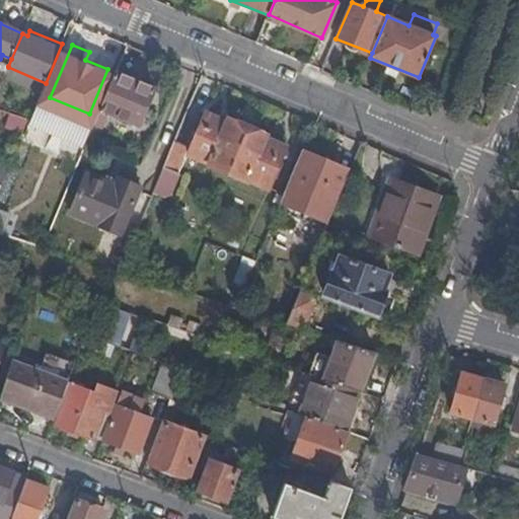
[(155,89),(117,73),(86,143),(95,147),(107,117),(105,116),(106,113),(140,126),(155,89)]
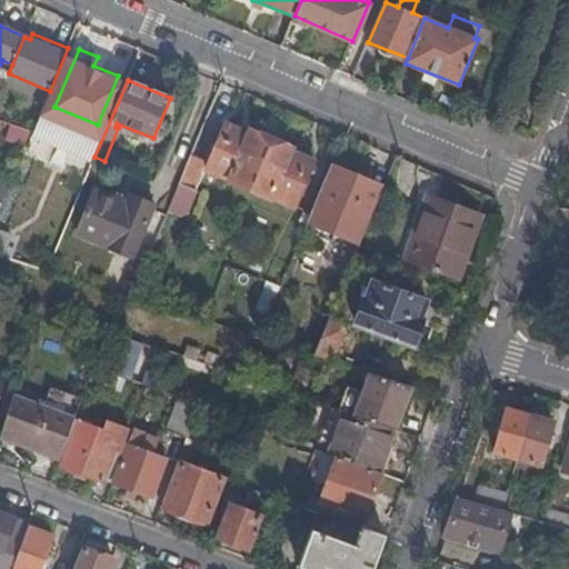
[(227,126),(216,150),(212,157),(208,170),(230,180),(229,182),(271,200),(272,198),(295,207),(313,161),(291,152),(292,149),(250,131),(249,135),(227,126)]
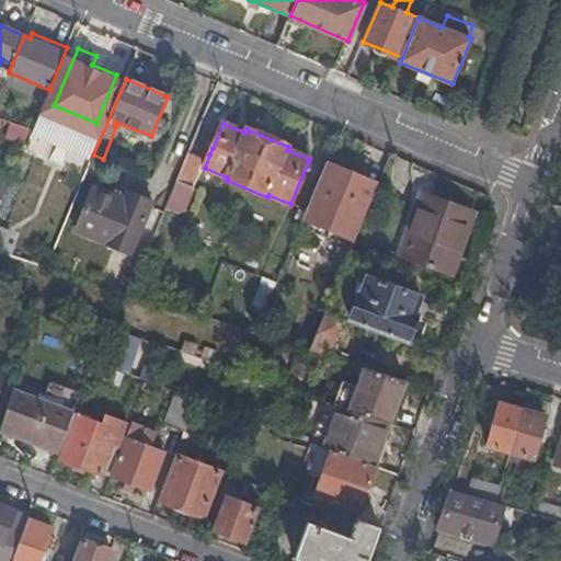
[(202,159),(190,153),(168,206),(180,210),(186,207),(194,187),(191,186),(202,159)]
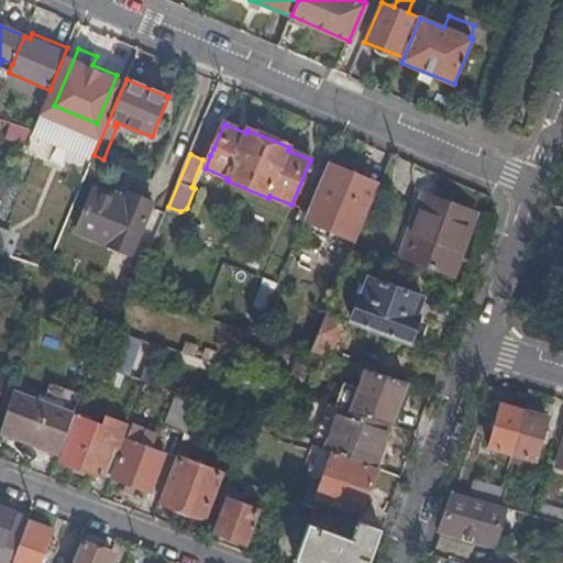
[(364,179),(329,164),(306,220),(356,242),(381,186),(364,179)]
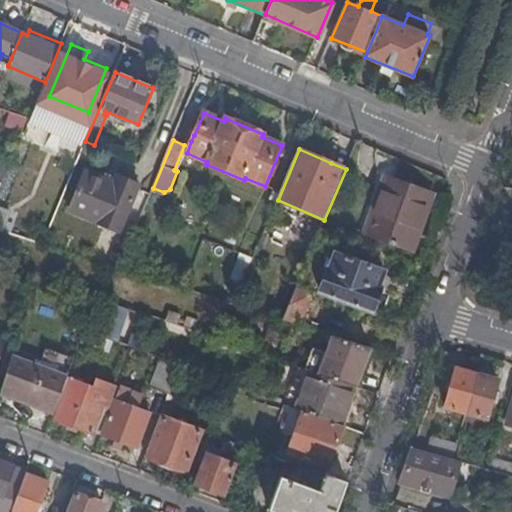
[(141,184),(116,174),(113,181),(84,170),(69,210),(121,232),(141,184)]
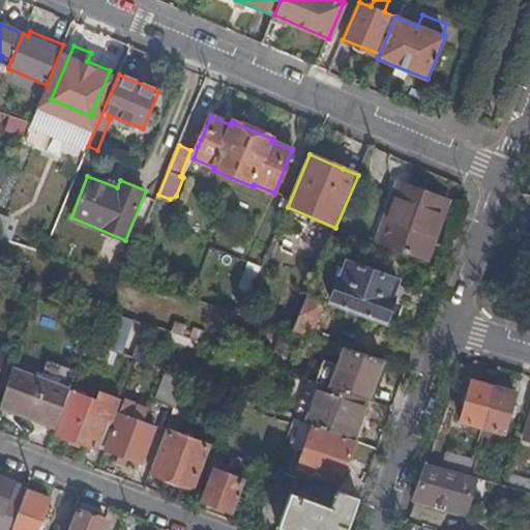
[(440,200),(401,185),(379,242),(424,261),(433,237),(428,235),(440,200)]
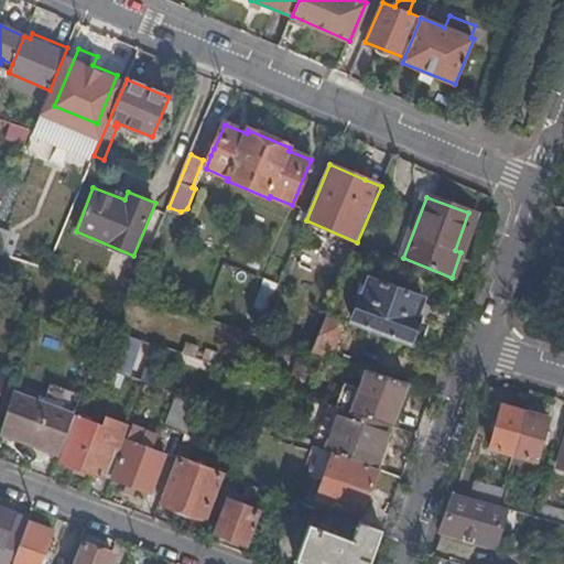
[(0,253),(6,256),(12,236),(0,230),(0,253)]
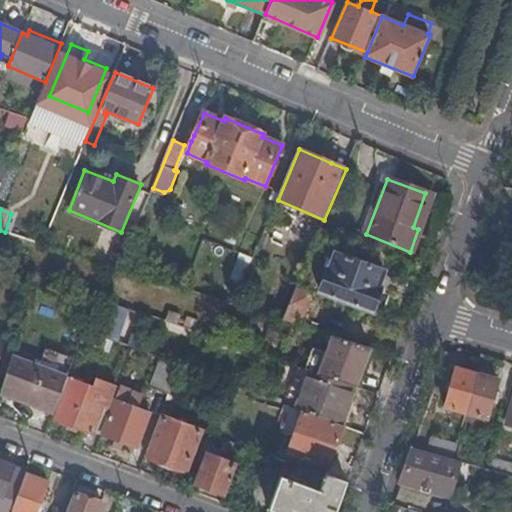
[(109,265),(120,268),(132,239),(122,235),(109,265)]
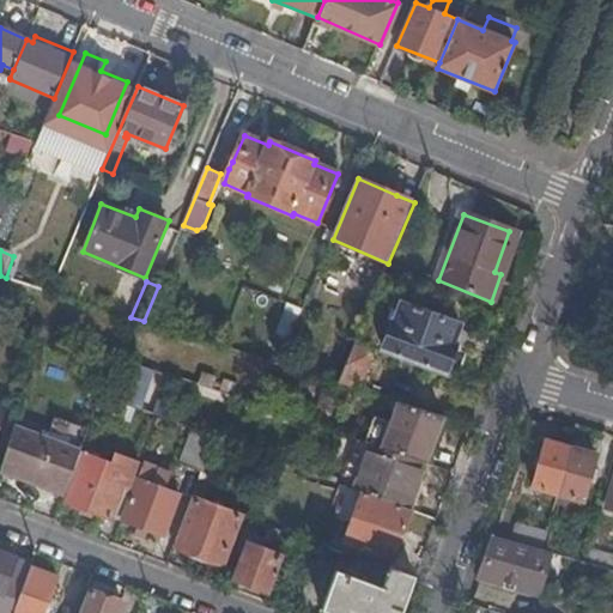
[(461,325),(402,303),(396,320),(394,320),(383,349),(445,372),(456,345),(454,343),(461,325)]
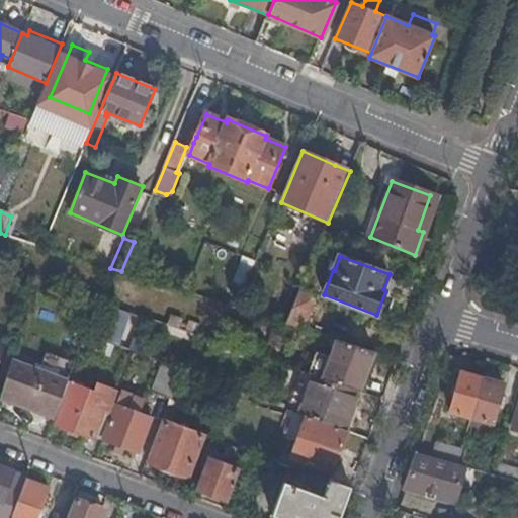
[(221,304),(237,309),(240,301),(243,293),(228,287),(221,304)]
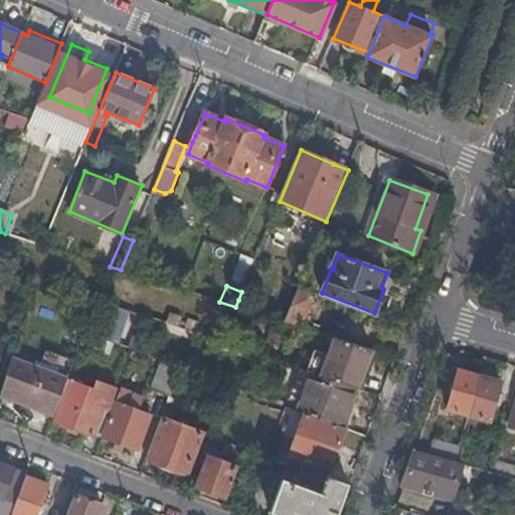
[(315,298),(297,291),(287,315),(284,322),(302,328),(315,298)]
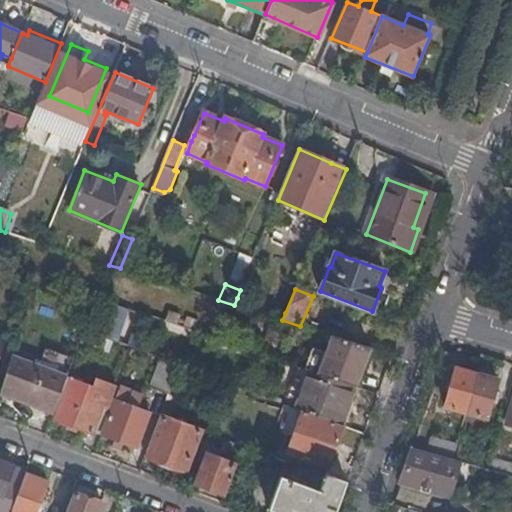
[(234,305),(282,320),(285,313),(237,298),(234,305)]
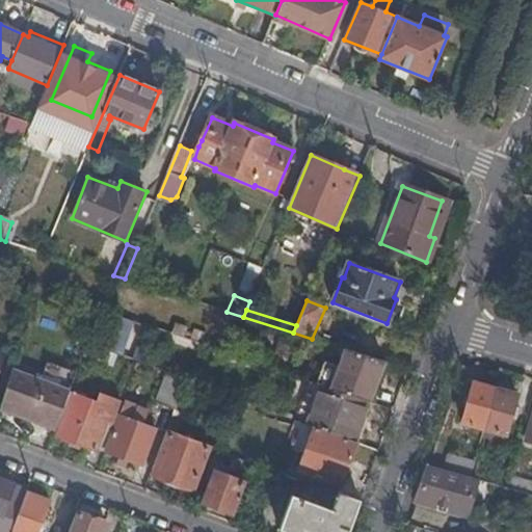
[(127,353),(138,323),(124,317),(112,348),(127,353)]
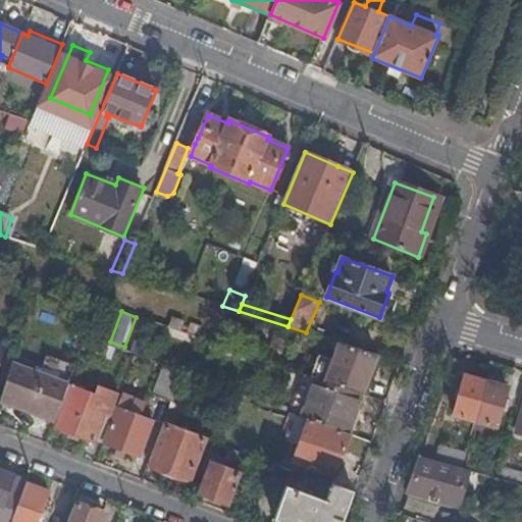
[(116,349),(101,343),(87,337),(83,348),(113,358),(116,349)]
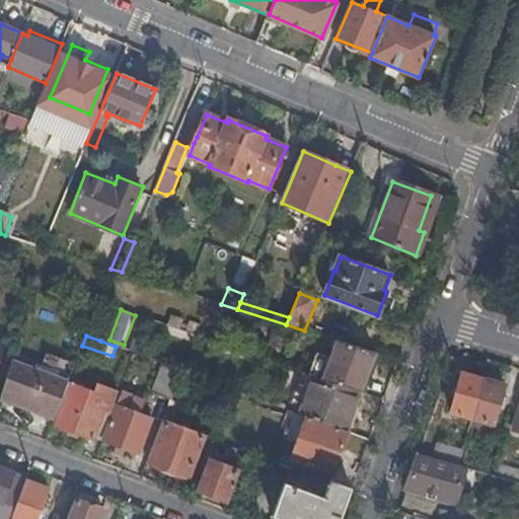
[(360,391),(374,353),(338,341),(331,357),(319,352),(311,375),(360,391)]
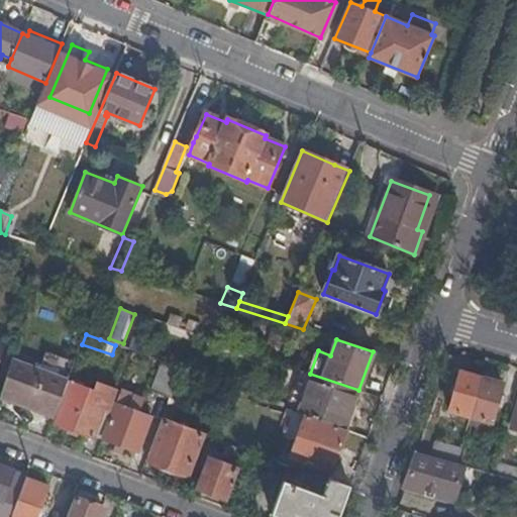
[(365,392),(378,353),(373,351),(358,390),(365,392)]
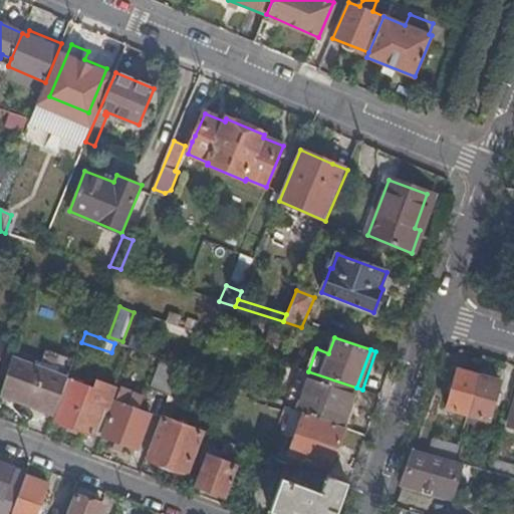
[(1,393),(55,413),(59,402),(68,378),(49,372),(12,358),(1,393)]
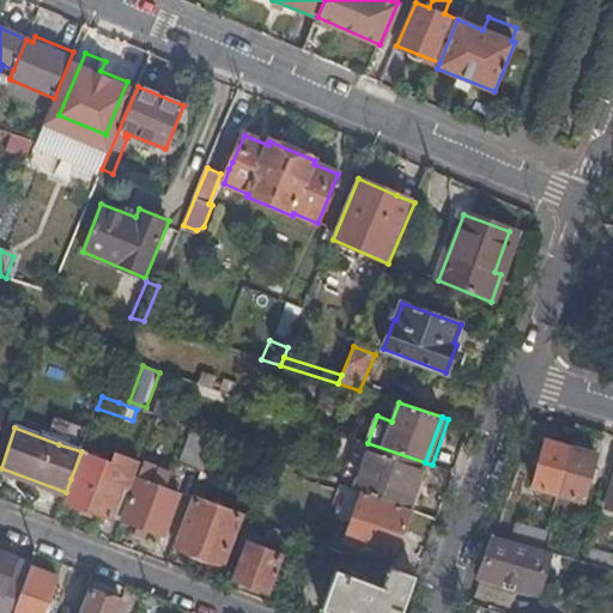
[(181,465),(201,472),(214,439),(194,432),(181,465)]
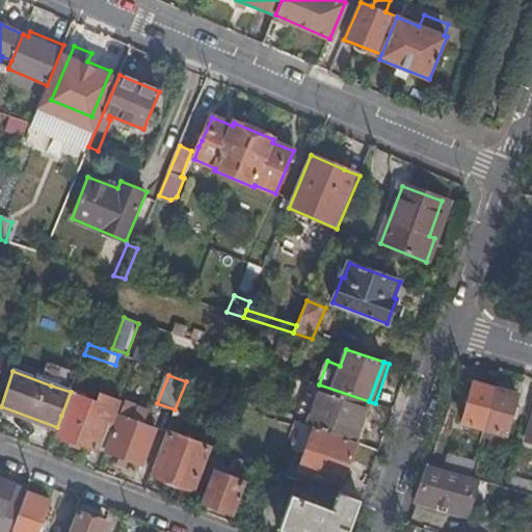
[(355,442),(369,401),(319,384),(311,381),(299,413),(311,418),(309,424),(314,426),(355,442)]
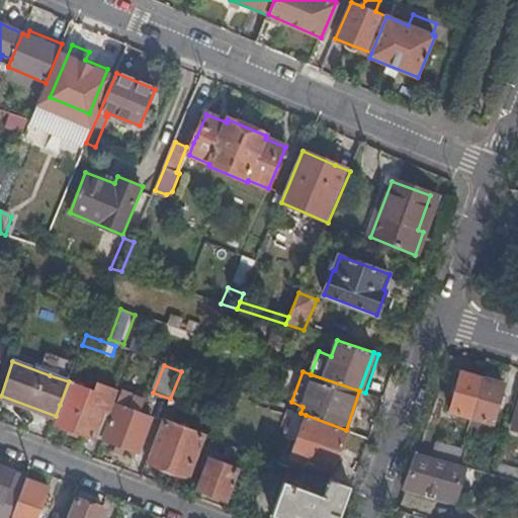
[(471,417),(483,378),(461,372),(451,412),(471,417)]
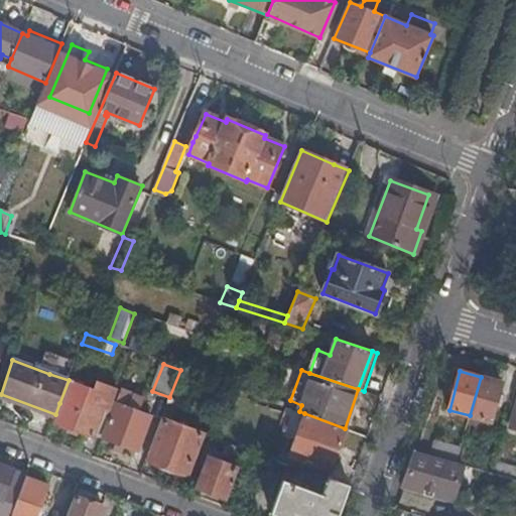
[(502,383),(481,377),(470,415),(491,422),(502,383)]
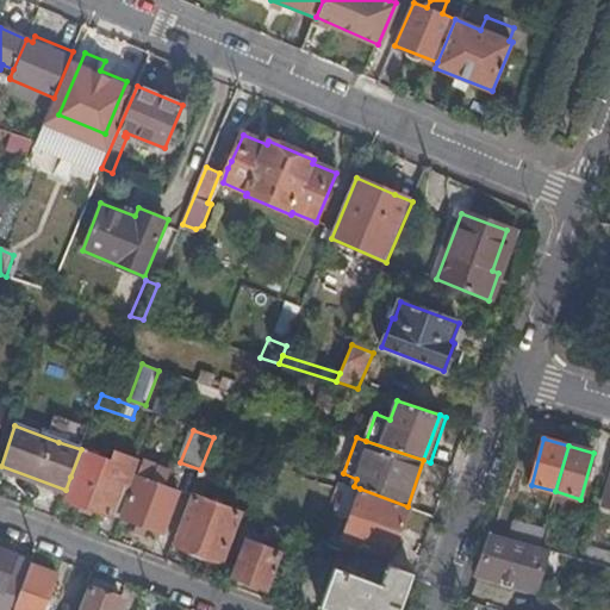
[(123,485),(130,487),(139,462),(114,454),(111,461),(81,449),(70,477),(74,478),(67,499),(111,516),(123,485)]
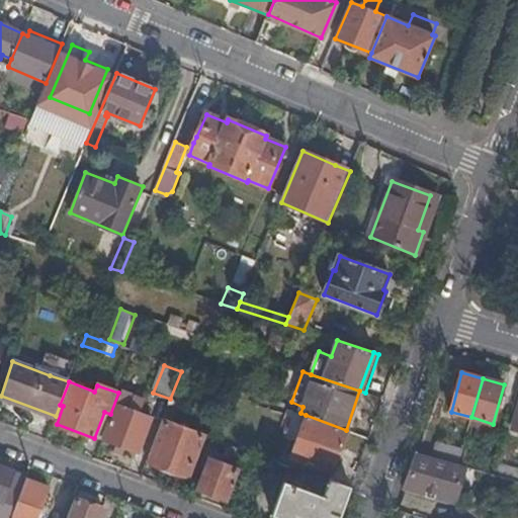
[(351,432),(365,393),(359,391),(346,430),(348,431),(351,432)]
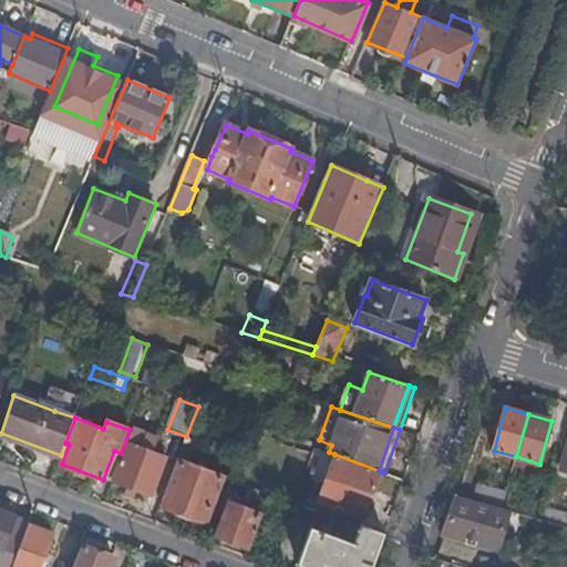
[(127,443),(113,482),(152,496),(165,457),(162,456),(157,454),(154,453),(158,440),(146,435),(142,449),(127,443)]
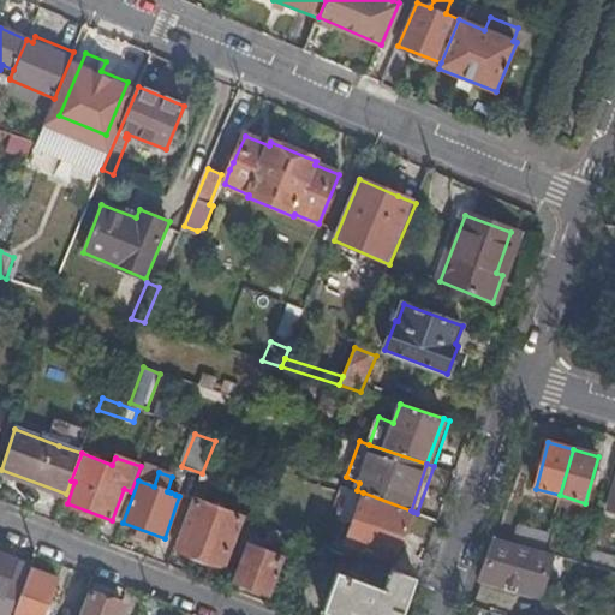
[(112,520),(119,523),(131,491),(124,489),(112,520)]
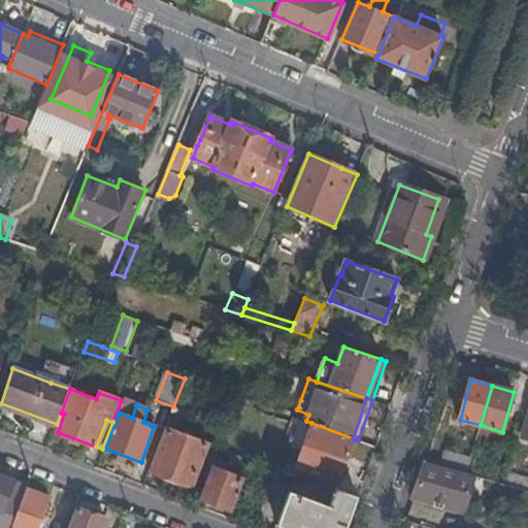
[(338,482),(355,439),(353,438),(311,423),(296,466),(338,482)]
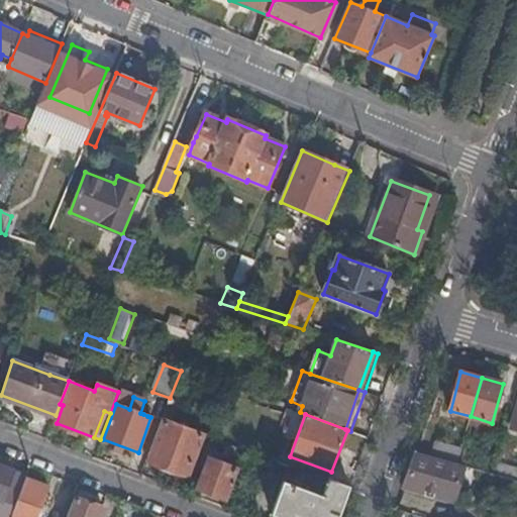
[(204,435),(164,421),(156,441),(148,460),(188,476),(204,435)]
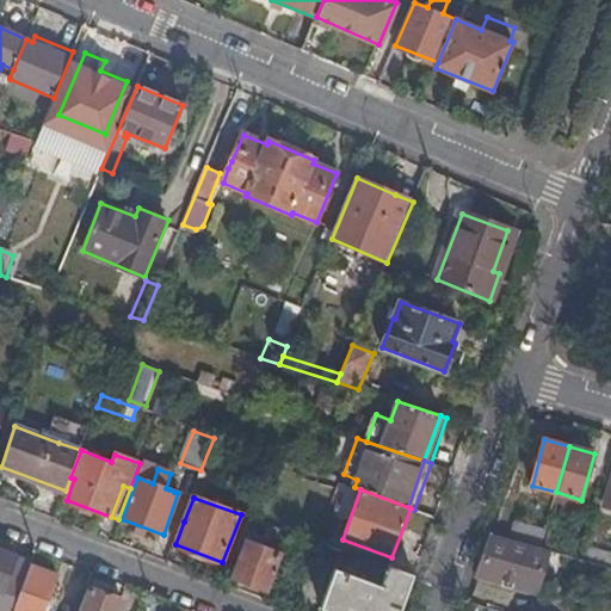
[(520,523),(516,541),(541,548),(545,530),(520,523)]
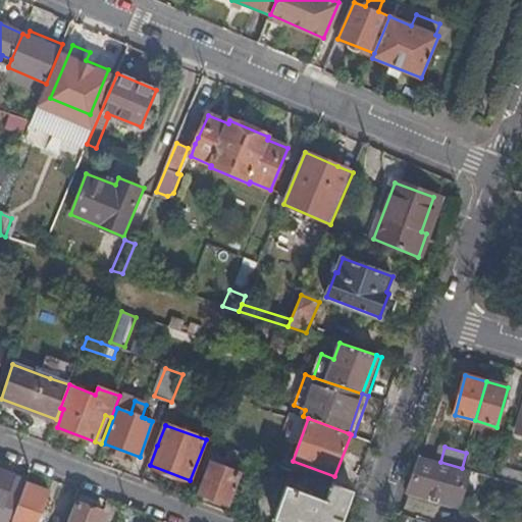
[(440,462),(421,456),(408,490),(459,505),(467,474),(473,476),(474,472),(462,468),(440,462)]
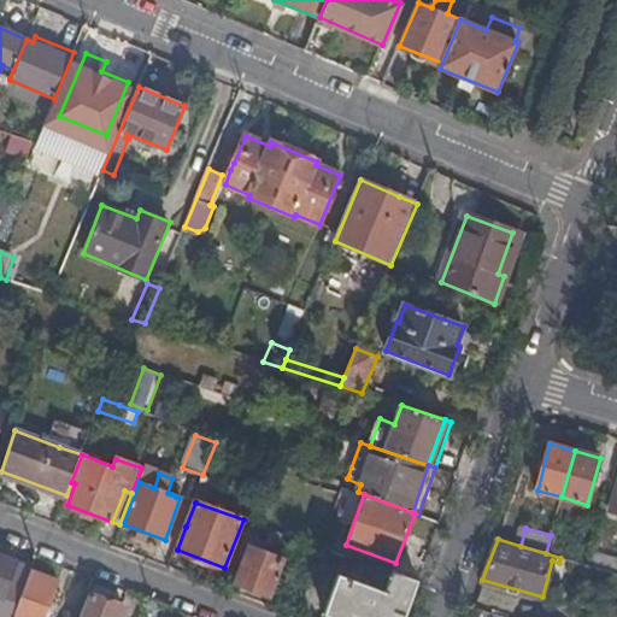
[(285,558),(250,546),(236,583),(270,595),(285,558)]
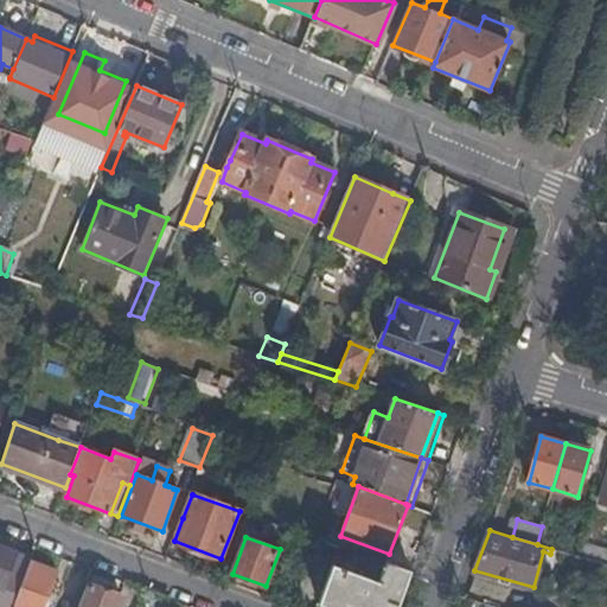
[(580,556),(606,564),(606,549),(583,543),(580,556)]
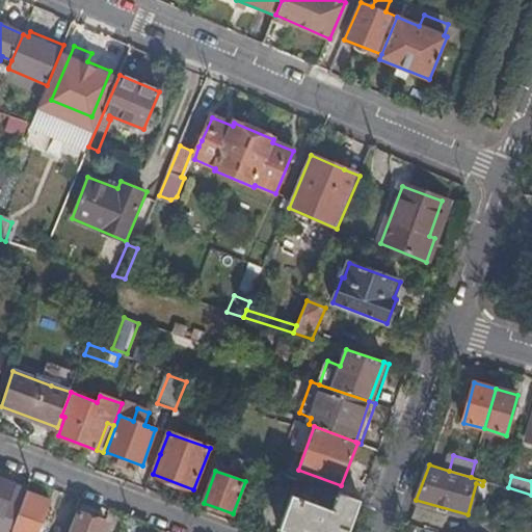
[(0,531),(11,531),(18,519),(5,513),(8,503),(15,505),(17,500),(10,498),(16,483),(0,477),(0,531)]
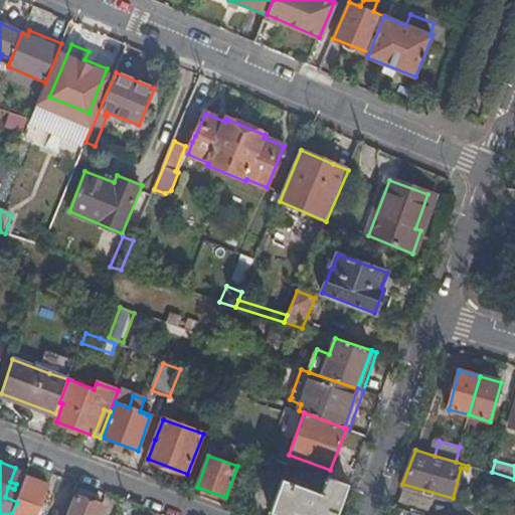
[(37,514),(49,485),(27,476),(17,502),(11,514),(37,514)]
